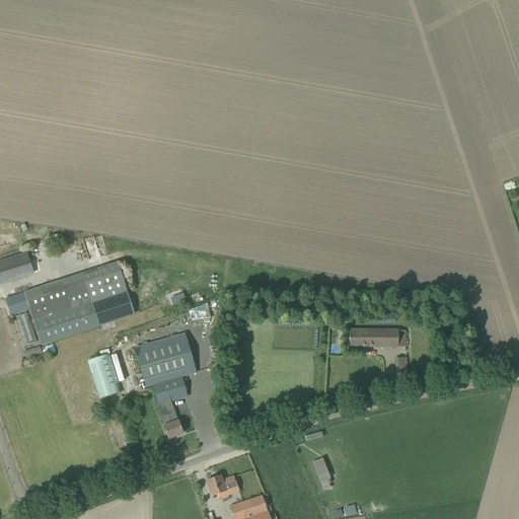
[(0,284),(33,274),(26,253),(0,262),(0,284)]
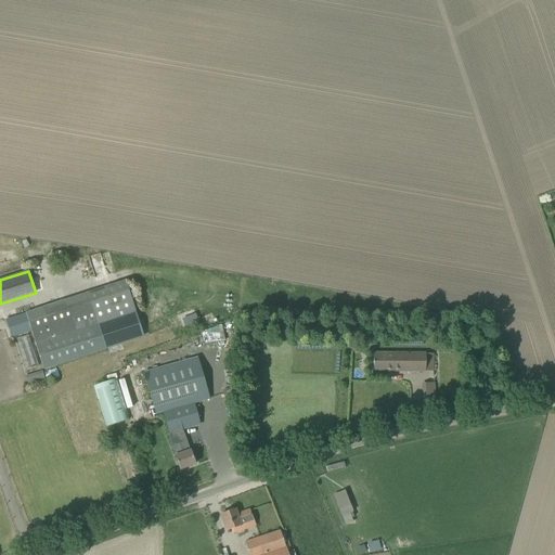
[(99,322),(90,294),(16,317),(7,320),(12,337),(31,331),(44,369),(144,337),(137,310),(99,322)]
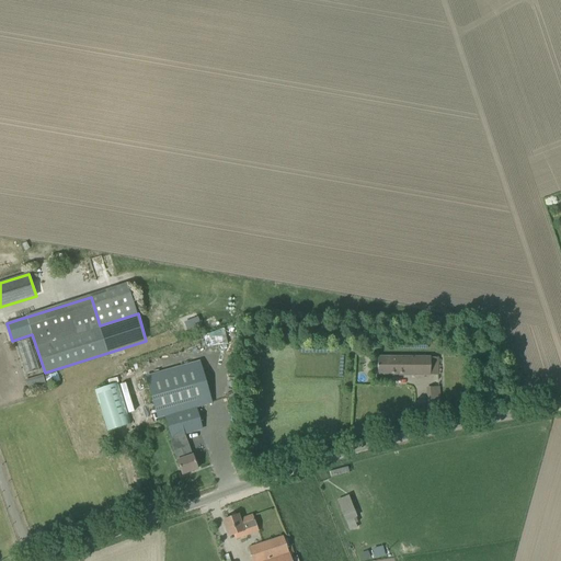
[(205,347),(226,341),(221,329),(201,335),(205,347)]
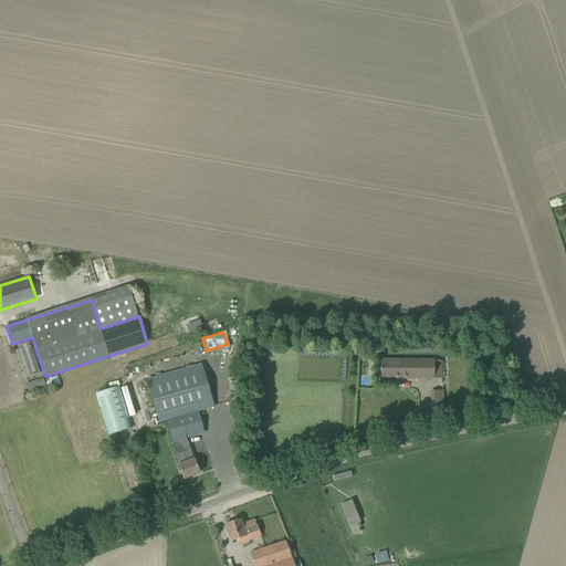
[(29,342),(17,345),(27,377),(39,374),(29,342)]
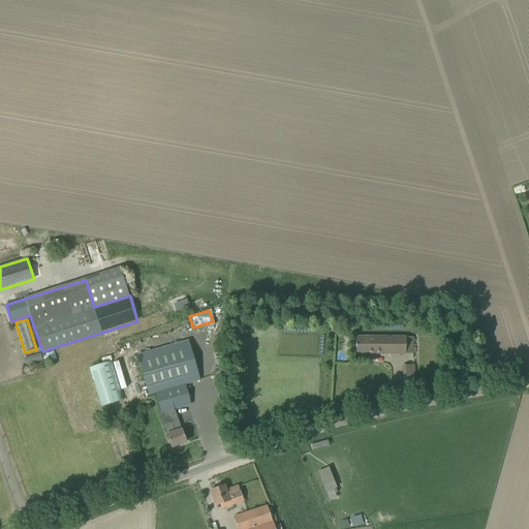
[(413,337),(355,337),(355,353),(405,354),(405,353),(412,353),(413,337)]
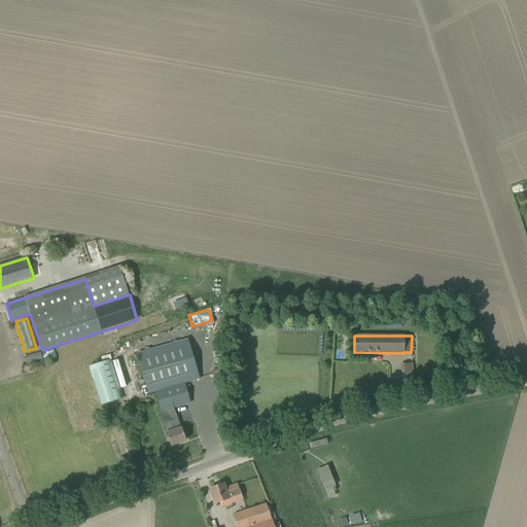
[(187,339),(138,354),(150,393),(156,390),(162,411),(174,408),(189,402),(184,383),(199,379),(187,339)]
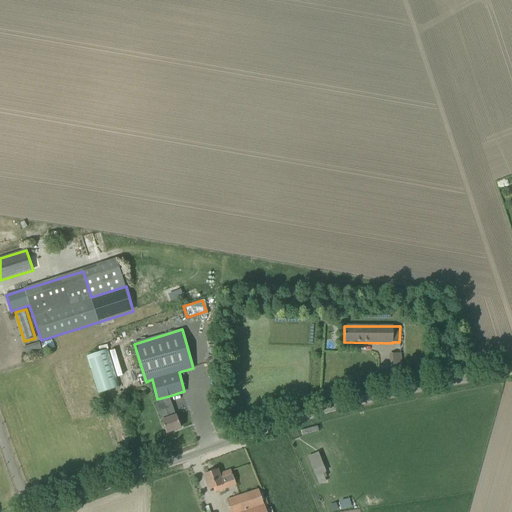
[(99,394),(120,387),(109,349),(87,356),(99,394)]
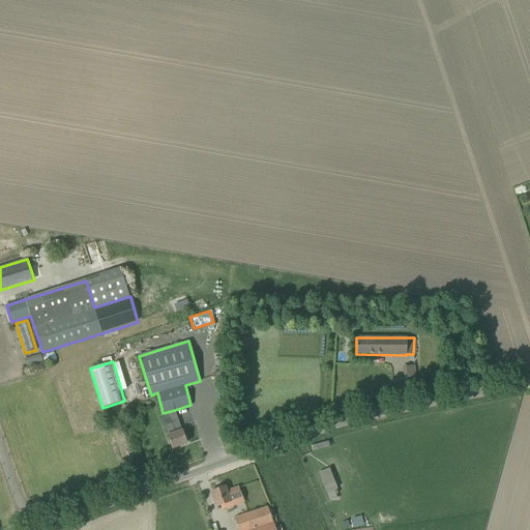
[(415,385),(414,366),(404,367),(405,386),(415,385)]
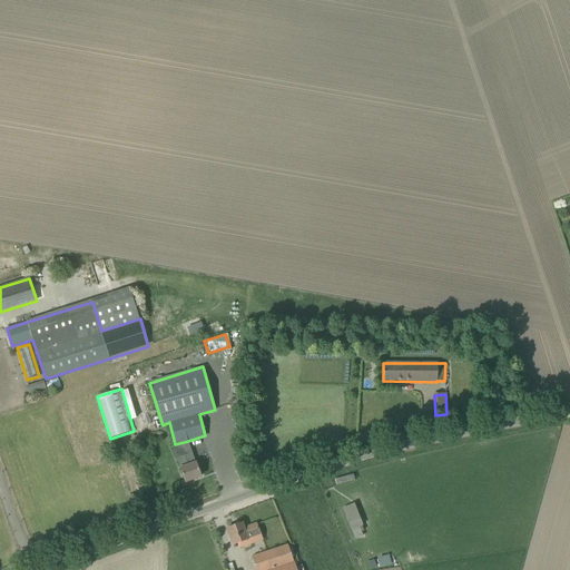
[(200,477),(188,441),(175,444),(173,445),(182,468),(180,469),(185,482),(200,477)]
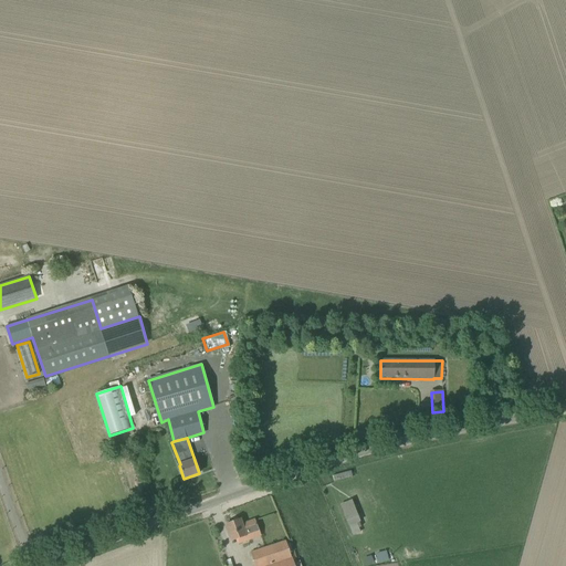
[(359,522),(352,500),(341,504),(352,530),(358,527),(358,528),(362,527),(359,522)]
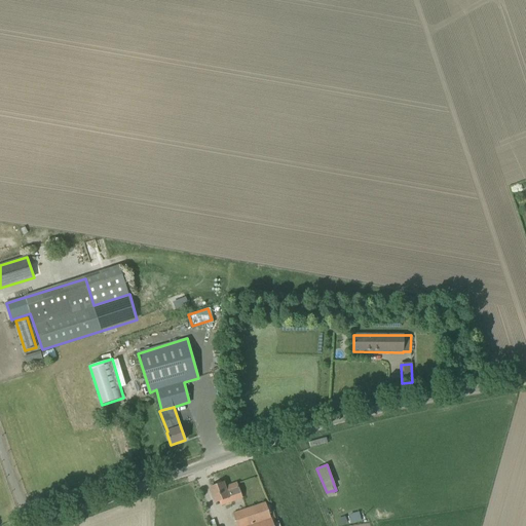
[(228,495),(239,491),(236,483),(225,487),(223,483),(210,488),(215,502),(219,501),(221,506),(231,502),(228,495)]
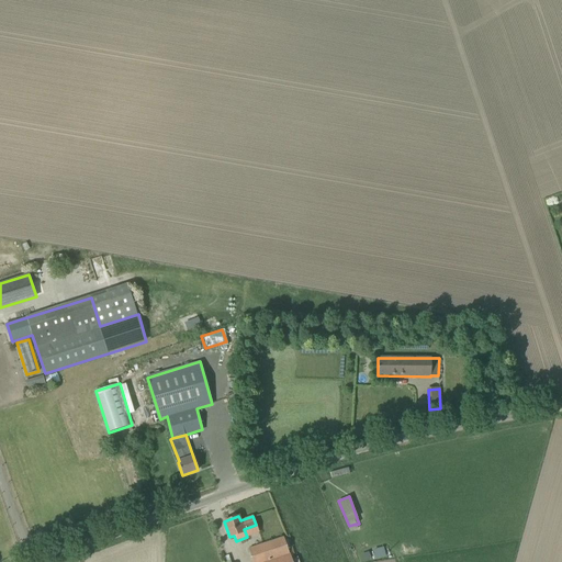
[(291,561),(283,537),(249,549),(253,561),(291,561)]
